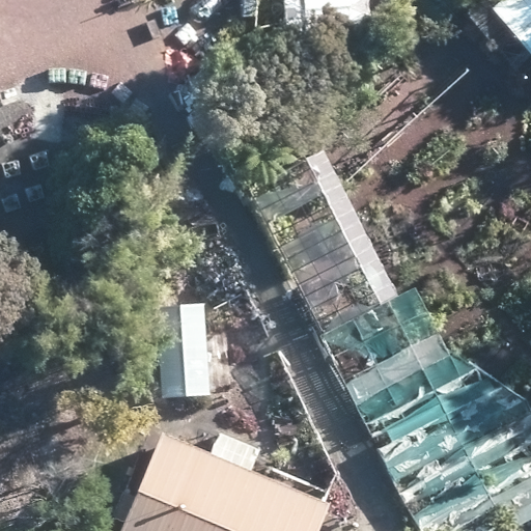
[(342,0),(296,0),(297,19),(343,17),(342,0)]
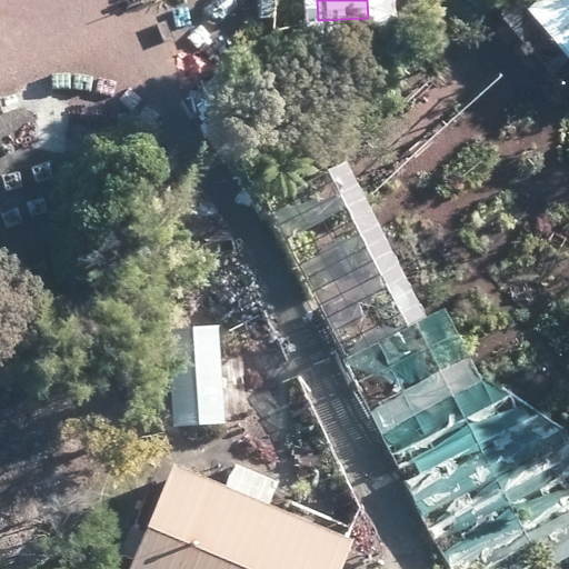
[(568,0),(507,0),(495,10),(530,53),(547,39),(568,66),(568,0)]
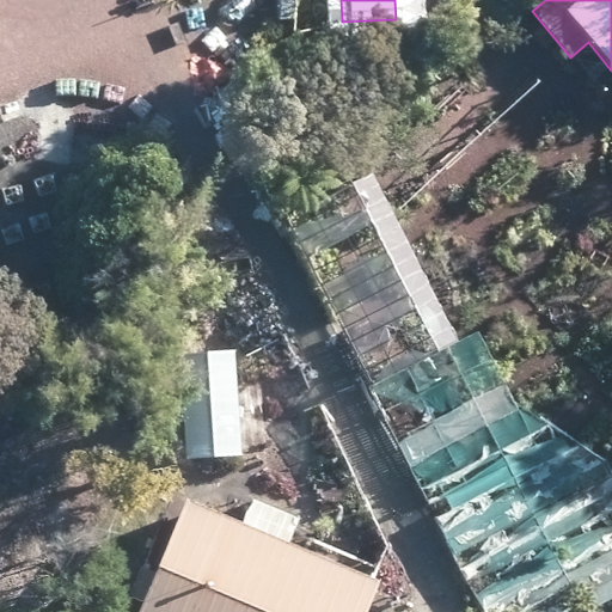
[(395,210),(538,80),(500,38),(357,169),(395,210)]
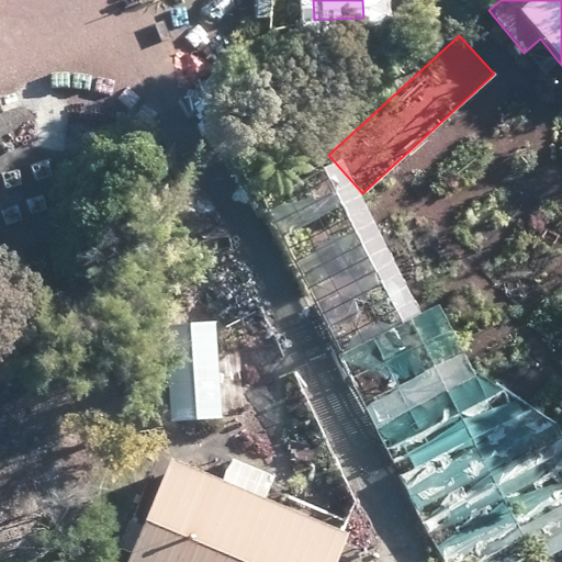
[(0,218),(53,220),(55,168),(0,166),(0,218)]
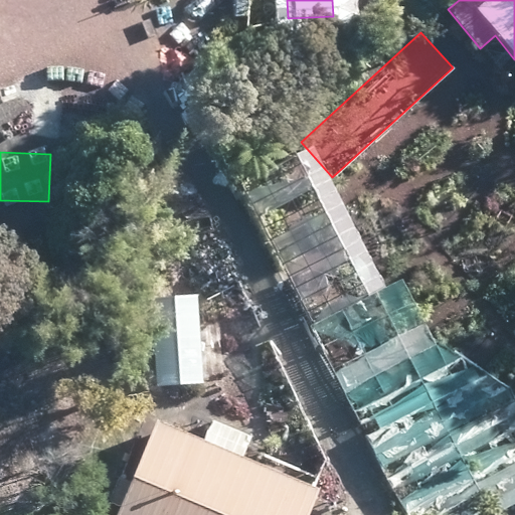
[(482,514),(514,499),(514,403),(506,385),(426,342),(394,278),(369,291),(345,242),(317,259),(340,305),(307,322),(402,514),(482,514)]
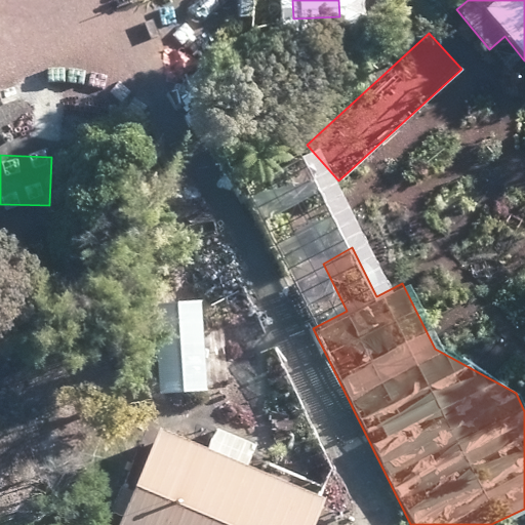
[(198,390),(196,325),(138,328),(143,392),(198,390)]
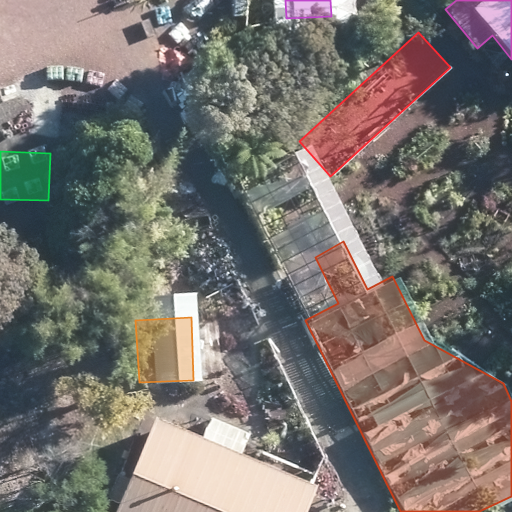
[(103,511),(297,511),(308,488),(235,457),(245,433),(203,416),(193,438),(138,415),(112,475),(108,474),(99,499),(108,502),(103,511)]
